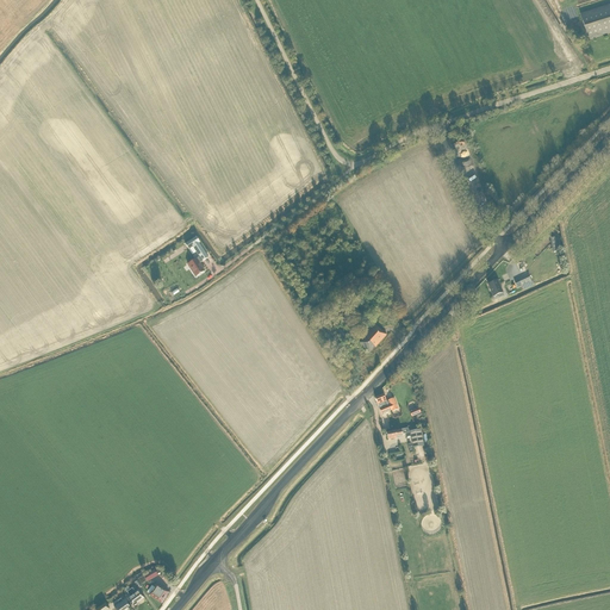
[(609,4),(580,14),(589,39),(609,32),(609,4)]
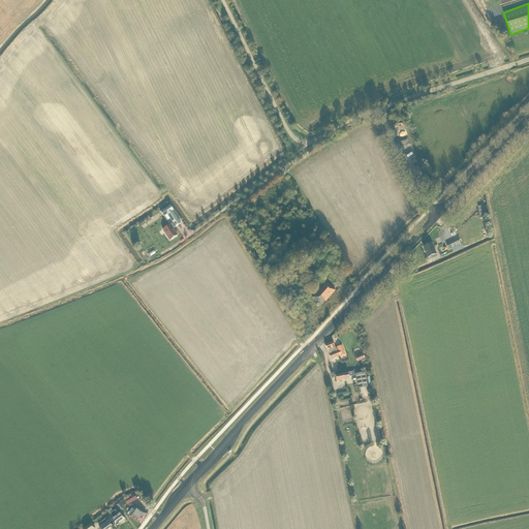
[(176,227),(180,223),(172,211),(173,211),(169,206),(160,212),(163,217),(167,215),(173,223),(175,226),(176,227)]
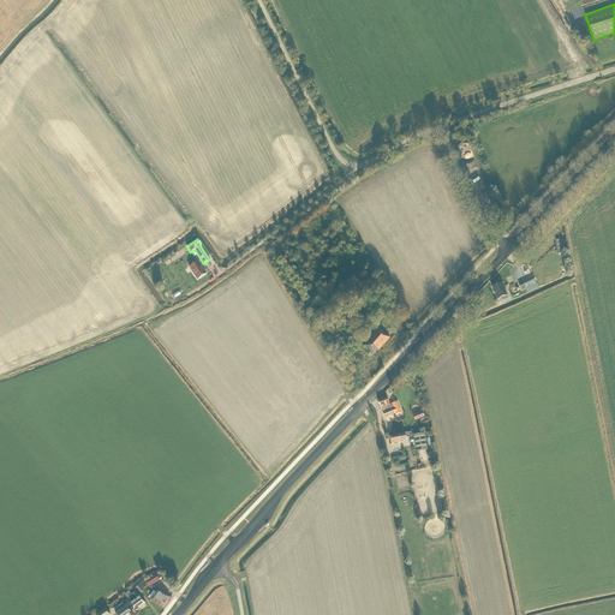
[(201,266),(203,263),(201,260),(189,267),(197,279),(206,273),(201,266)]
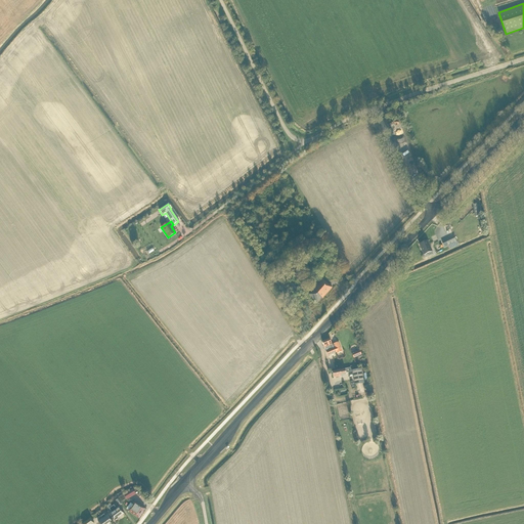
[(432,252),(427,242),(419,245),(424,255),(432,252)]
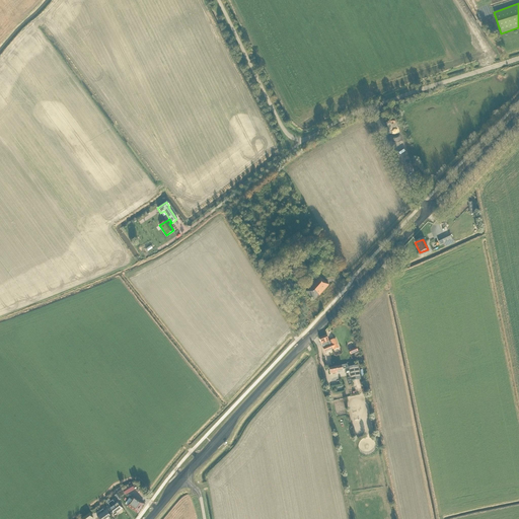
[(310,288),(306,292),(309,295),(309,296),(311,297),(312,297),(314,300),(318,295),(319,296),(328,285),(319,277),(310,287),(310,288)]
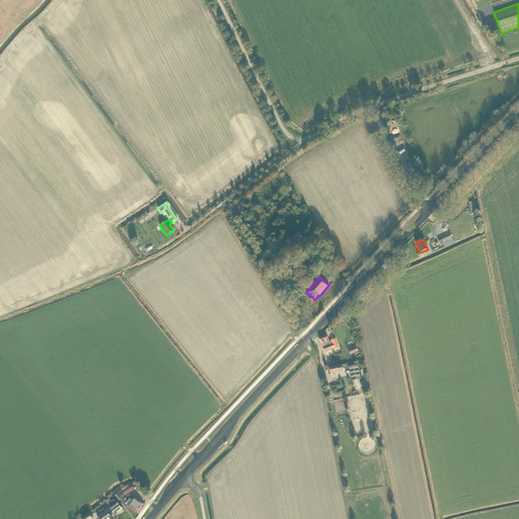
[(322,348),(324,353),(334,349),(334,351),(339,349),(335,339),(329,341),(330,342),(328,343),(326,336),(318,339),(321,346),(324,345),(325,347),(322,348)]
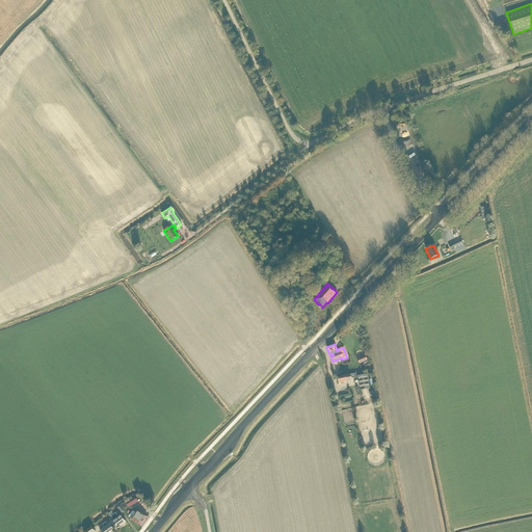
[(353,374),(351,374),(350,375),(337,377),(339,383),(346,382),(346,380),(350,379),(352,378),(355,378),(354,374),(353,374)]
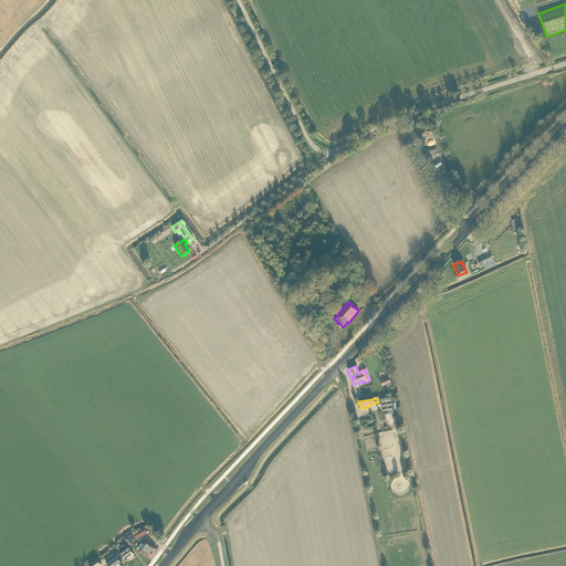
[(389,399),(379,401),(383,416),(392,415),(389,399)]
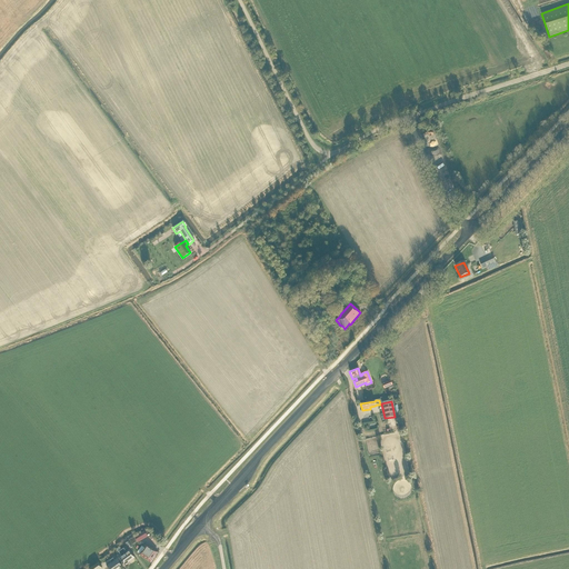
[(135,538),(138,543),(147,537),(143,531),(135,538)]
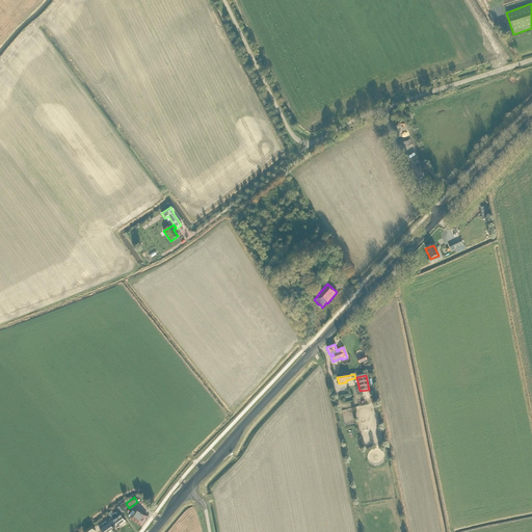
[(148,517),(136,509),(130,520),(140,527),(148,517)]
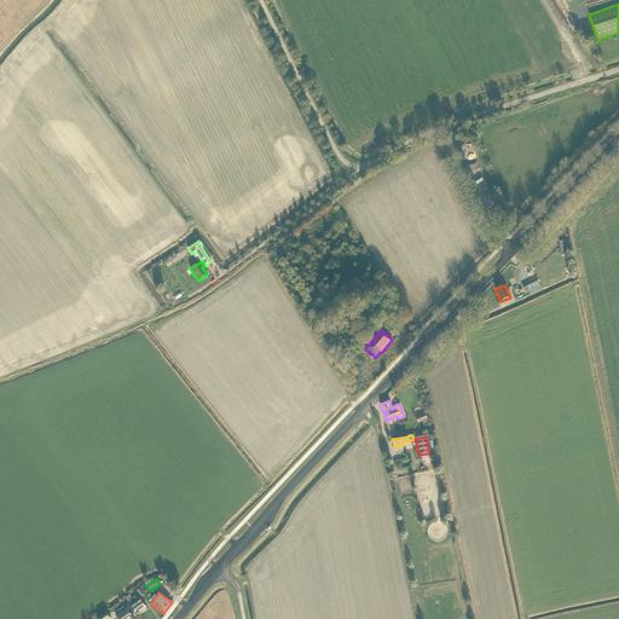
[(132,600),(134,602),(140,612),(146,607),(140,599),(137,601),(134,597),(132,600)]
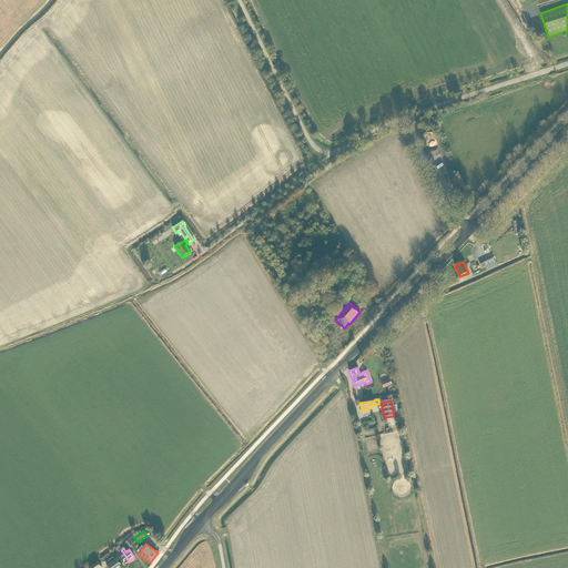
[(121,556),(118,557),(123,565),(129,561),(123,553),(121,550),(118,551),(119,554),(121,556)]
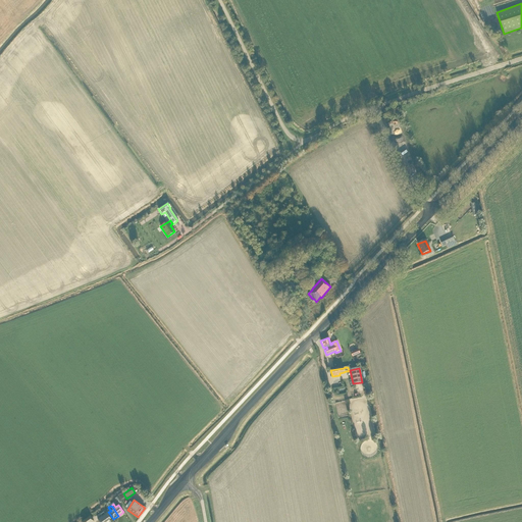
[(105,515),(103,513),(101,515),(102,517),(98,520),(99,521),(109,521),(112,520),(107,513),(105,515)]
